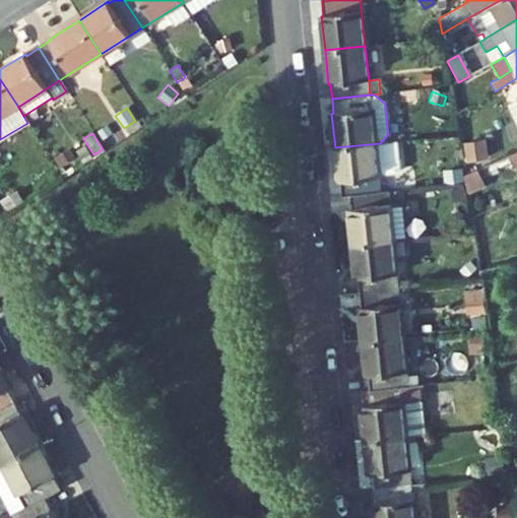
[(485,158),(481,140),(465,143),(467,160),(485,158)]
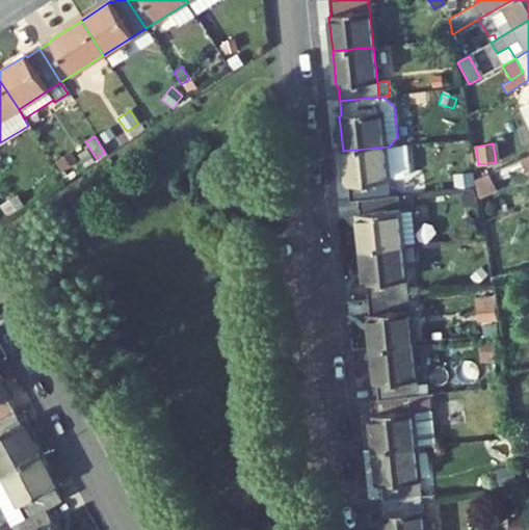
[(389,147),(343,151),(346,186),(348,186),(350,201),(358,201),(390,197),(387,179),(404,178),(407,174),(405,144),(389,147)]
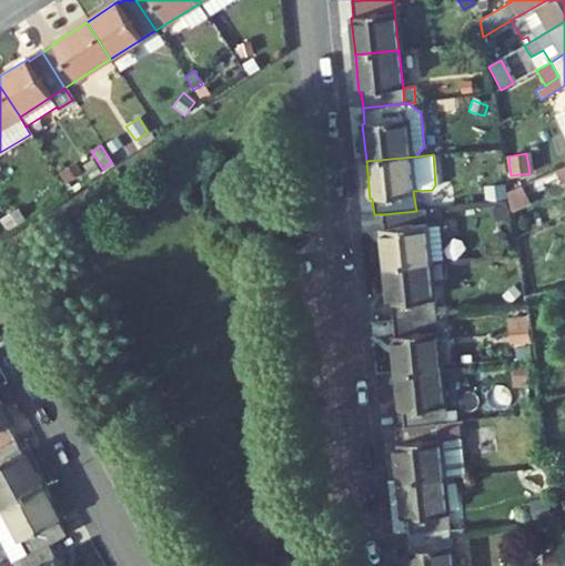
[(99,172),(91,160),(83,165),(91,177),(99,172)]
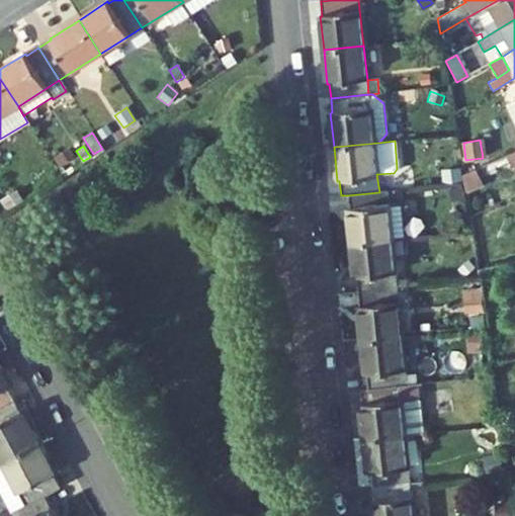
[(67,152),(55,159),(60,167),(72,159),(67,152)]
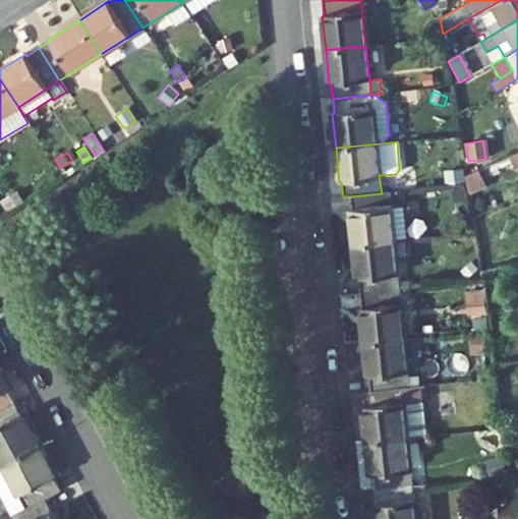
[(464,175),(469,190),(482,186),(477,171),(464,175)]
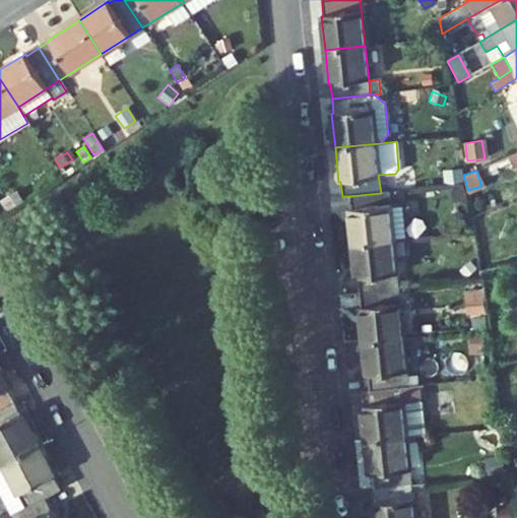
[(349,210),(352,245),(393,241),(405,239),(402,205),(387,206),(386,192),(381,193),(349,196),(351,210),(349,210)]
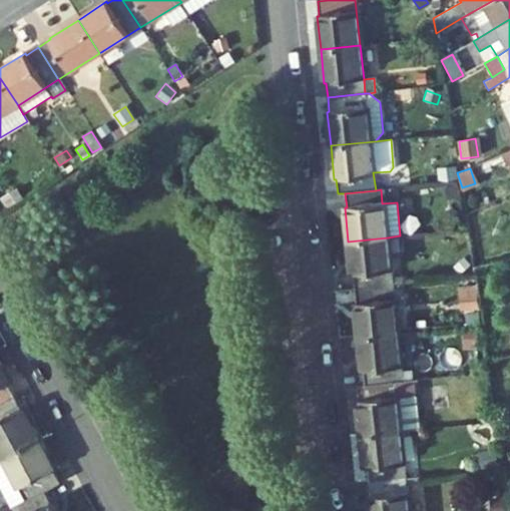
[(22,197),(18,191),(4,200),(8,207),(22,197)]
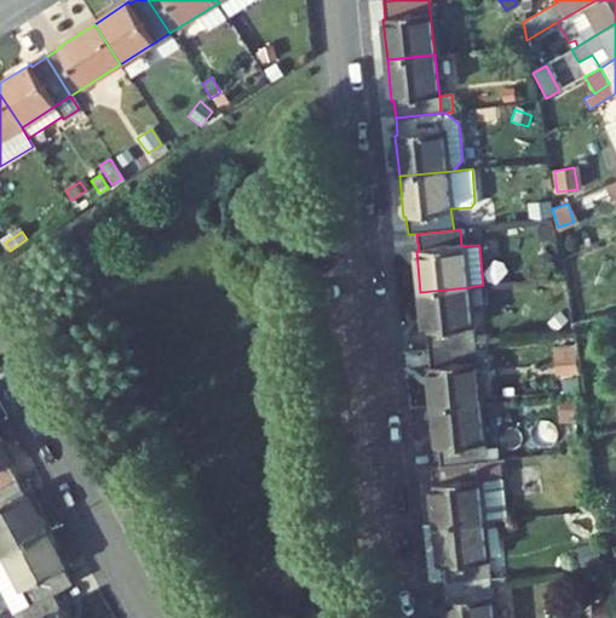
[(12,255),(30,244),(27,239),(10,251),(12,255)]
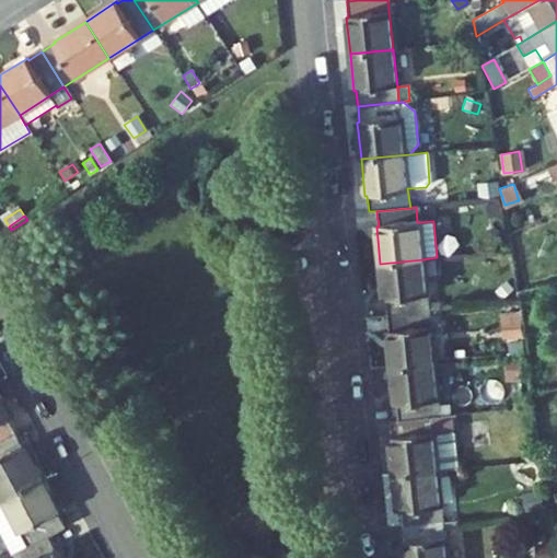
[(424,259),(380,264),(384,301),(386,300),(387,316),(429,312),(424,259)]
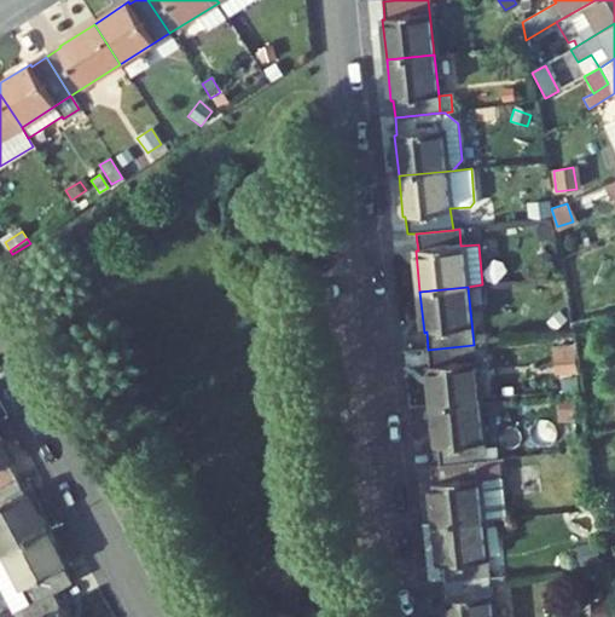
[(427,368),(431,408),(480,403),(474,345),(428,350),(430,367),(427,368)]
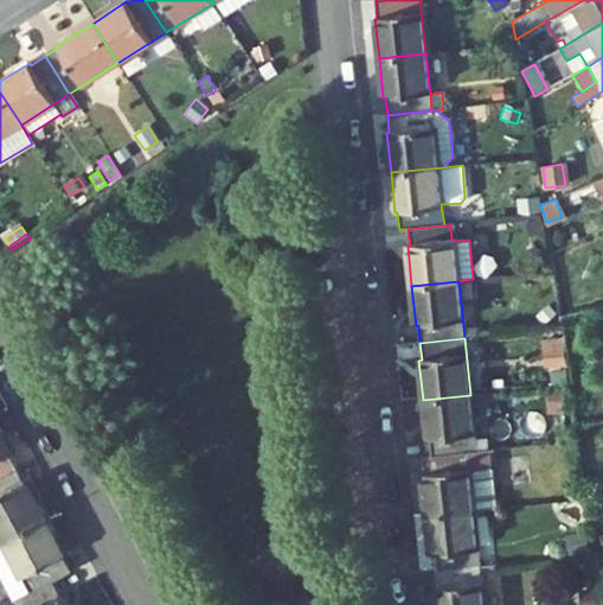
[(564,369),(562,346),(541,348),(545,371),(564,369)]
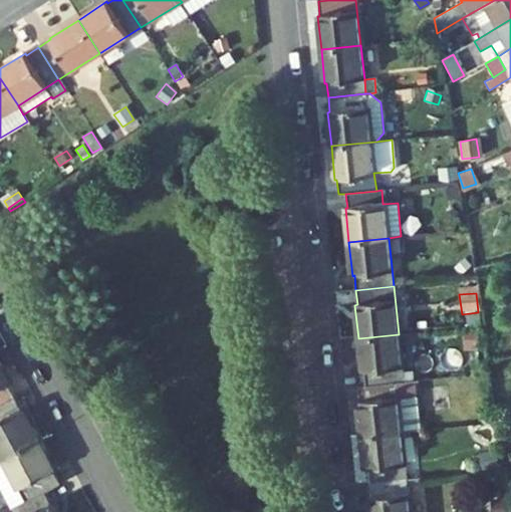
[(399,334),(358,338),(362,372),(363,371),(365,387),(404,382),(399,334)]
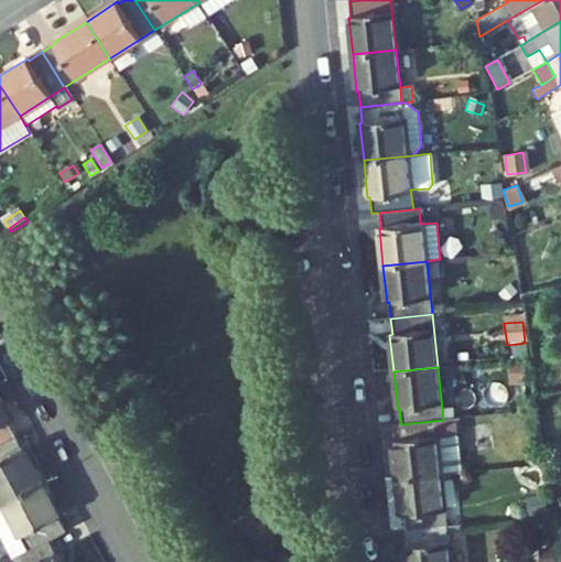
[(10,421),(0,402),(0,444),(15,436),(8,422),(10,421)]
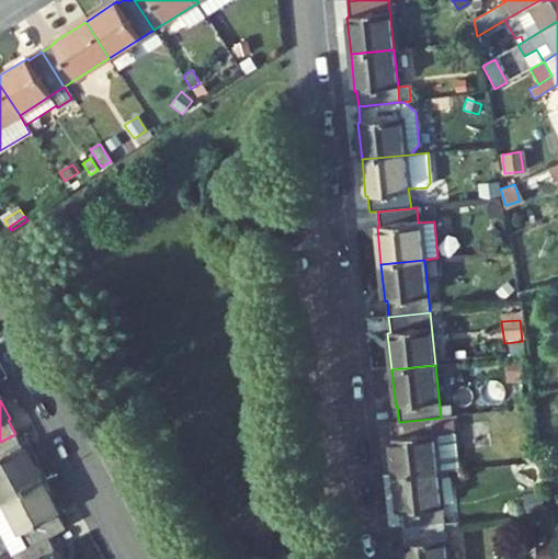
[(390,438),(394,476),(437,471),(458,469),(453,417),(441,418),(399,422),(391,423),(393,438),(390,438)]
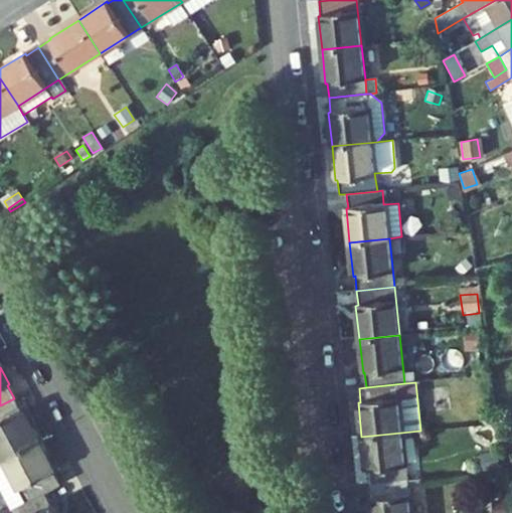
[(0,454),(3,460),(39,441),(23,410),(21,411),(14,398),(0,405),(0,454)]
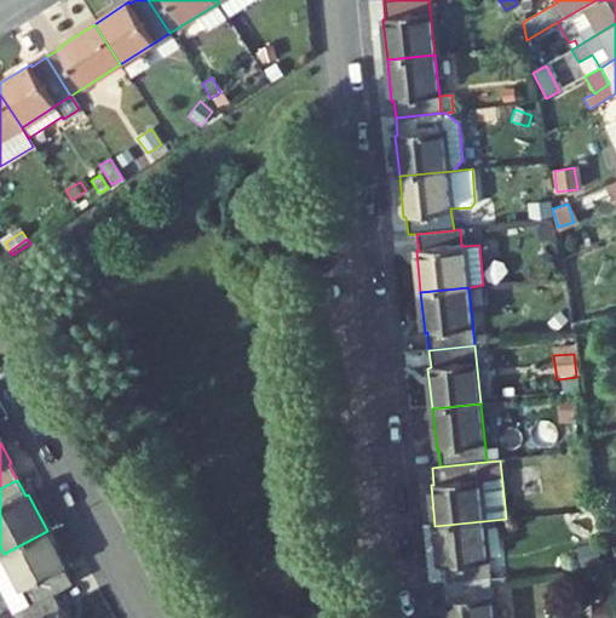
[(483,521),(435,526),(439,567),(442,566),(444,584),(448,584),(489,579),(483,521)]
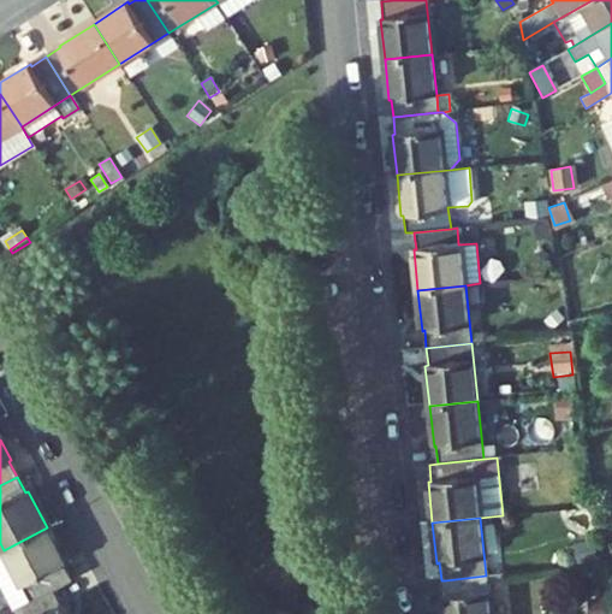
[(65,564),(47,527),(4,550),(0,551),(0,588),(12,610),(53,589),(71,579),(64,564),(65,564)]
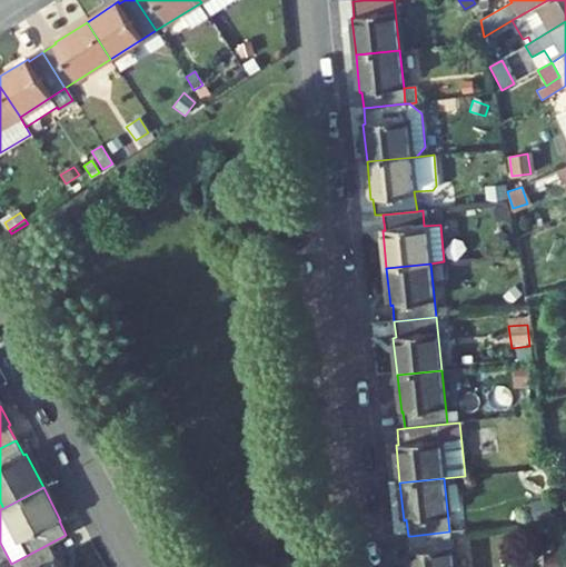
[(536,500),(538,517),(549,516),(547,499),(536,500)]
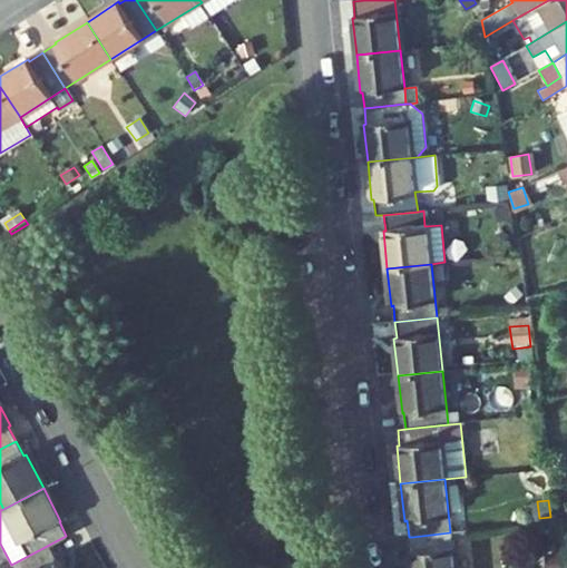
[(411,552),(413,567),(458,567),(455,532),(450,532),(412,537),(413,552),(411,552)]
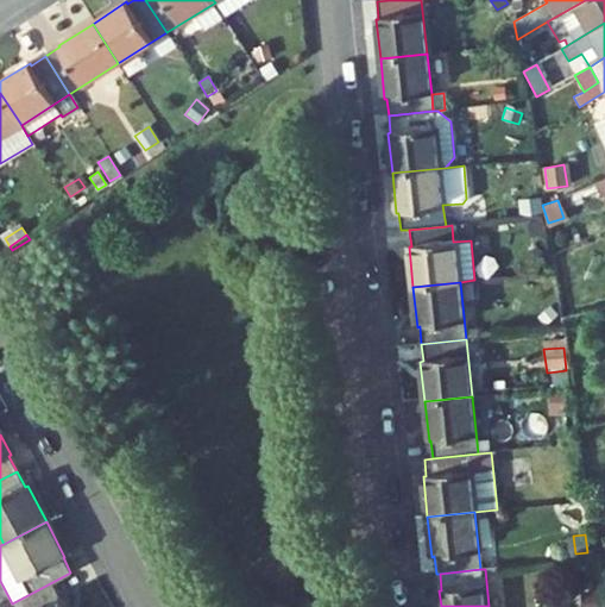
[(68,606),(63,598),(61,599),(52,582),(12,604),(13,606),(68,606)]
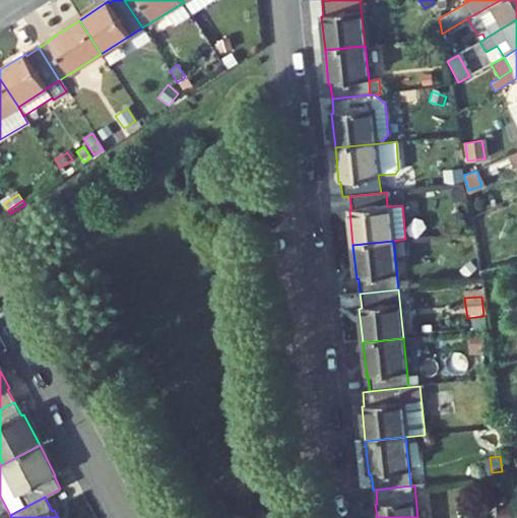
[(510,517),(509,505),(497,507),(498,517),(510,517)]
